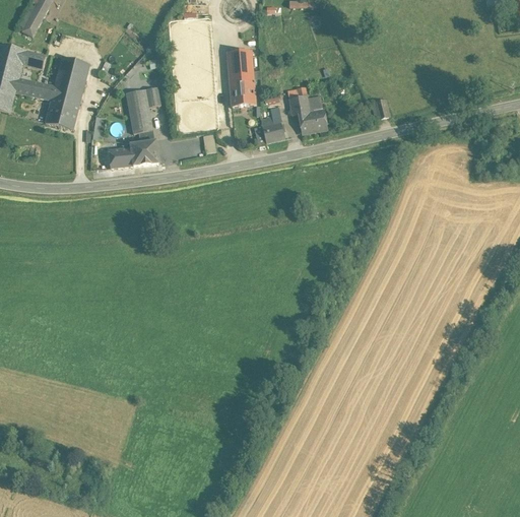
[(30,0),(16,26),(21,29),(27,19),(39,24),(51,0),(30,0)]
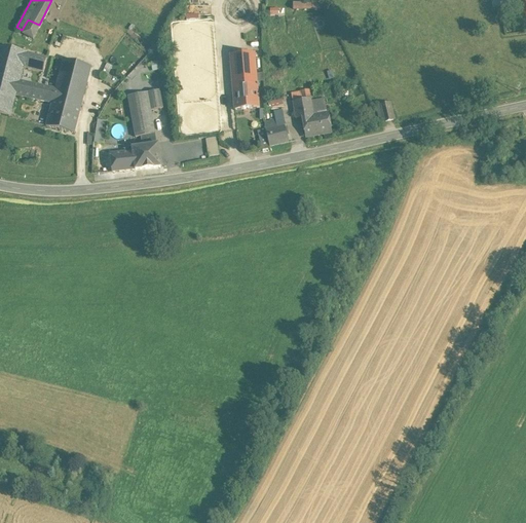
[(39,25),(28,20),(22,30),(33,36),(39,25)]
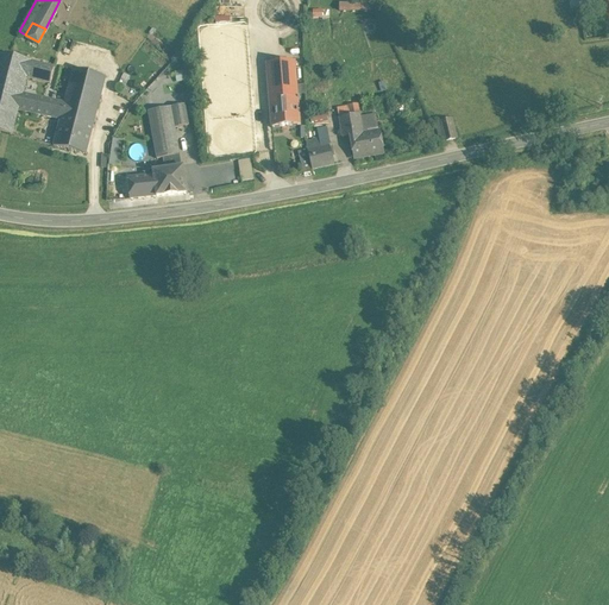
[(55,64),(0,50),(0,68),(26,75),(50,81),(55,64)]
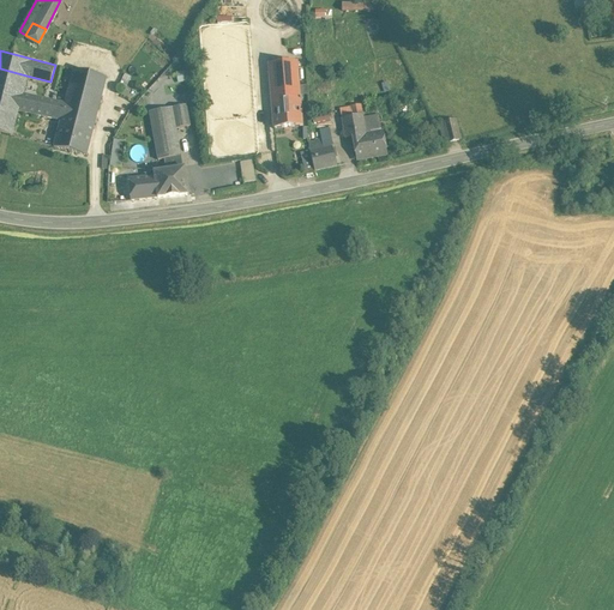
[(298,59),(270,61),(272,100),(300,97),(298,59)]
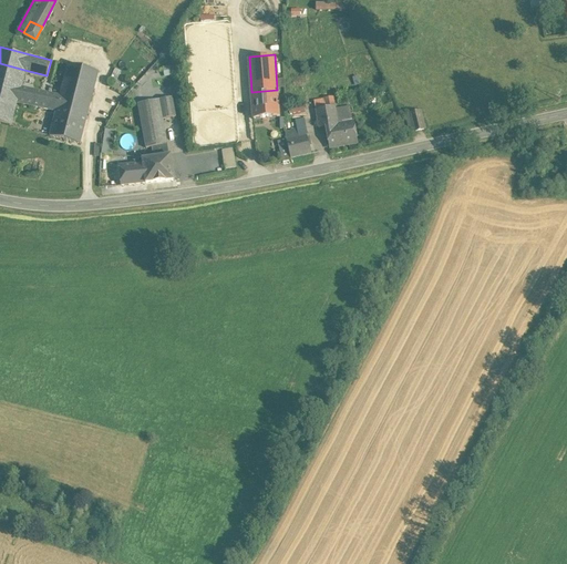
[(99,69),(68,61),(60,93),(57,108),(86,115),(99,69)]
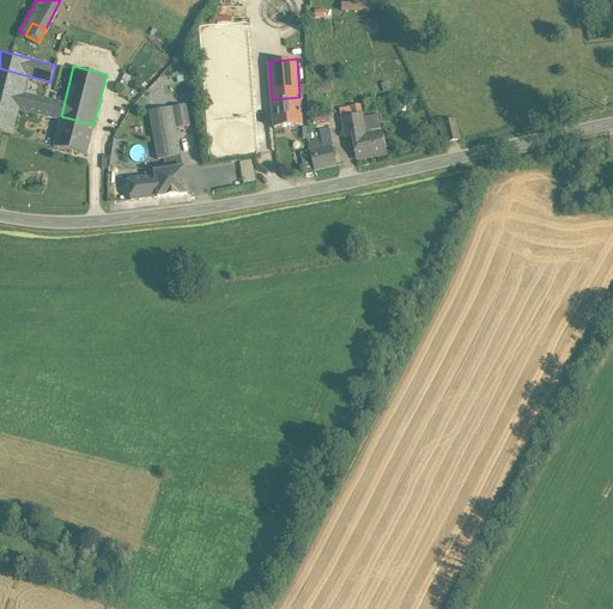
[(26,75),(0,68),(0,129),(12,133),(18,108),(23,91),(26,75)]
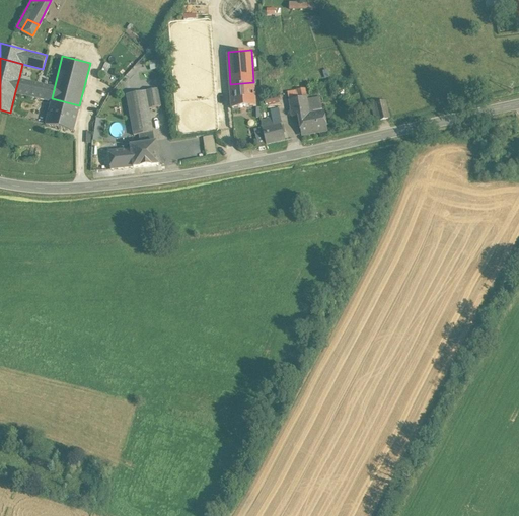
[(55,85),(19,77),(15,91),(52,98),(55,85)]
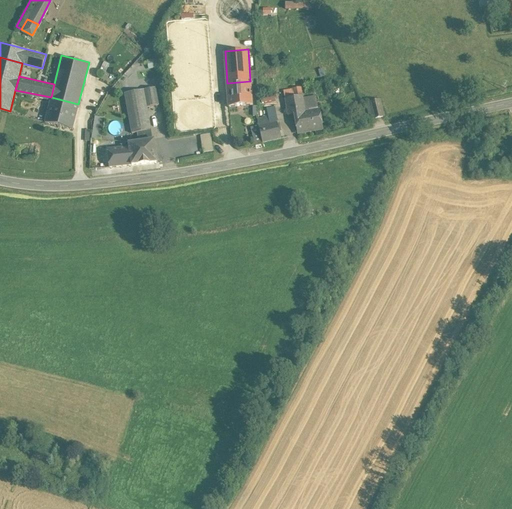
[(250,81),(227,83),(228,103),(252,102),(250,81)]
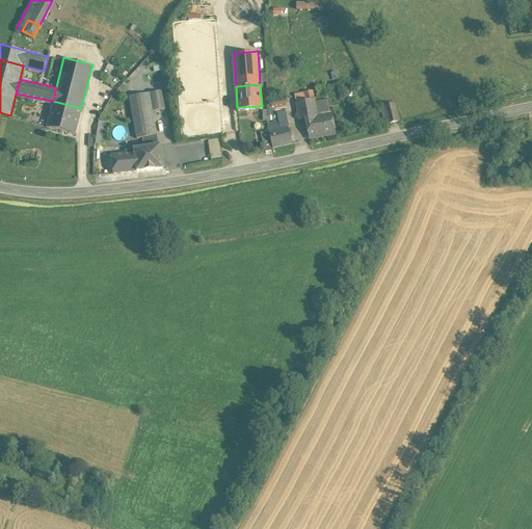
[(161,88),(129,95),(137,136),(157,133),(153,109),(165,107),(161,88)]
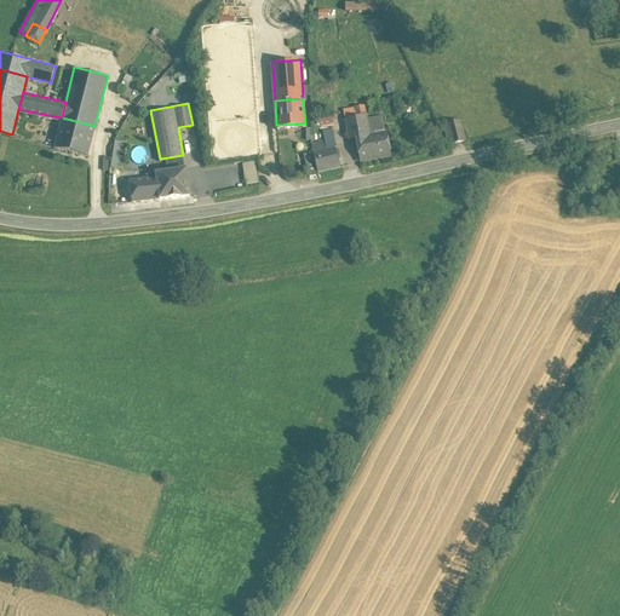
[(365,103),(354,105),(356,115),(366,113),(365,103)]
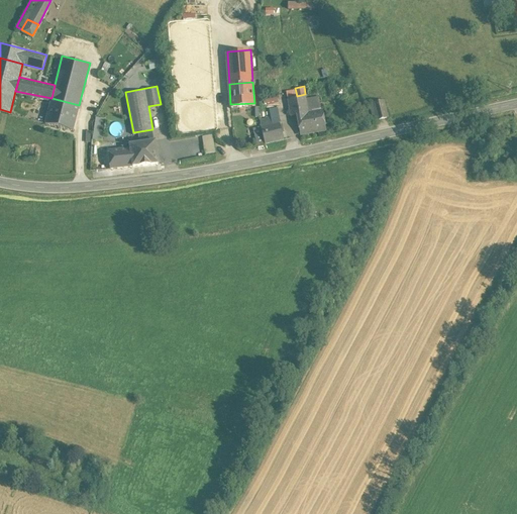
[(297,96),(288,98),(291,115),(297,114),(300,132),(311,130),(308,110),(305,94),(297,96)]
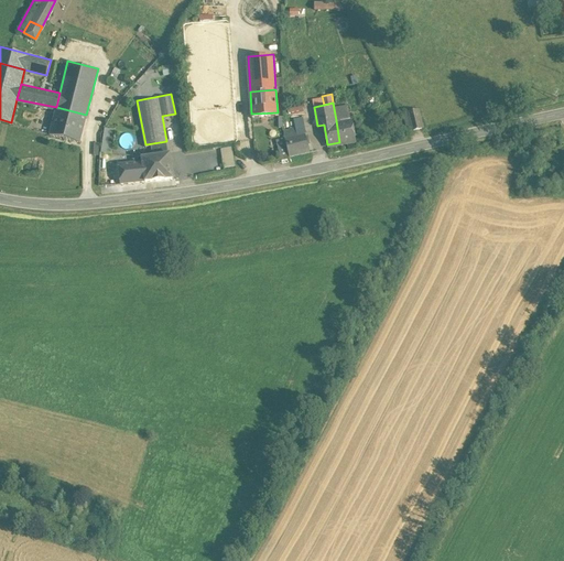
[(86,115),(56,107),(50,132),(79,140),(86,115)]
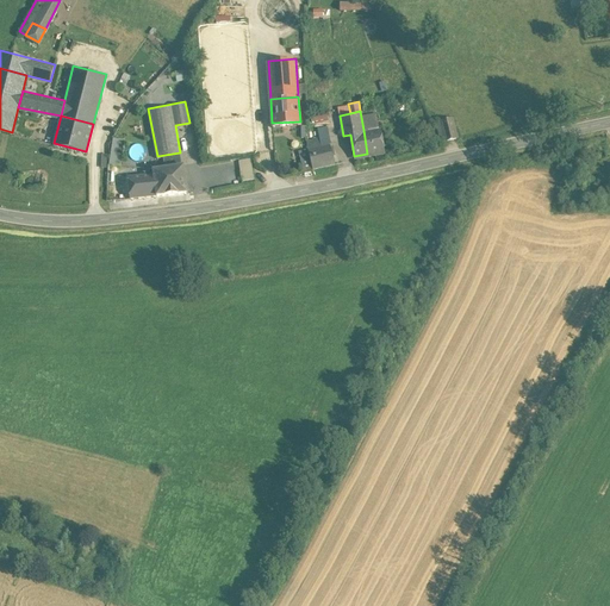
[(452,117),(441,119),(446,138),(456,136),(452,117)]
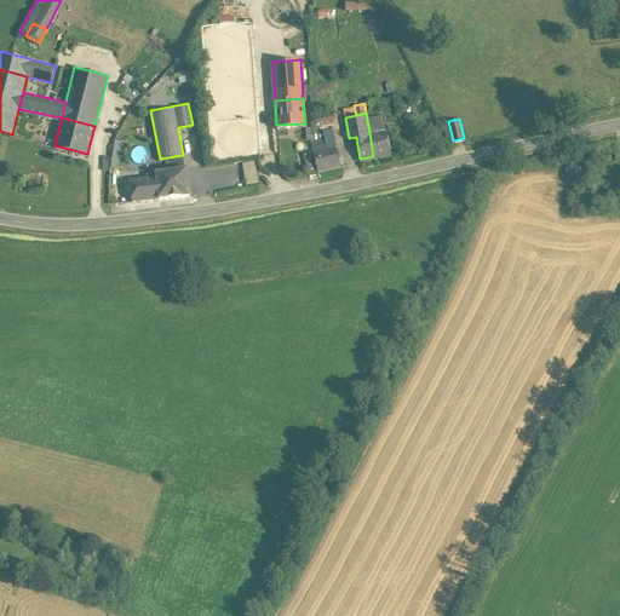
[(388,130),(369,132),(373,156),(391,153),(388,130)]
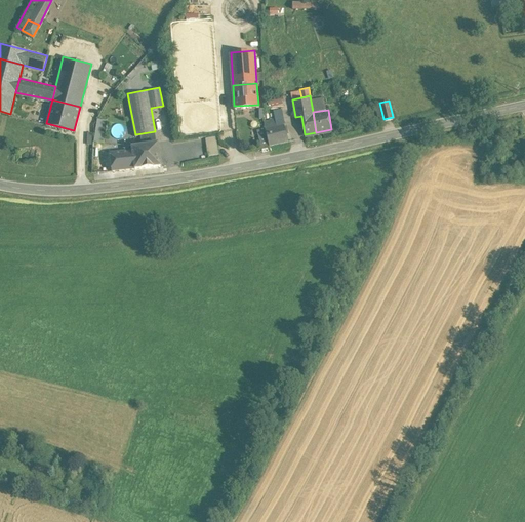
[(107,118),(97,117),(93,139),(104,141),(107,118)]
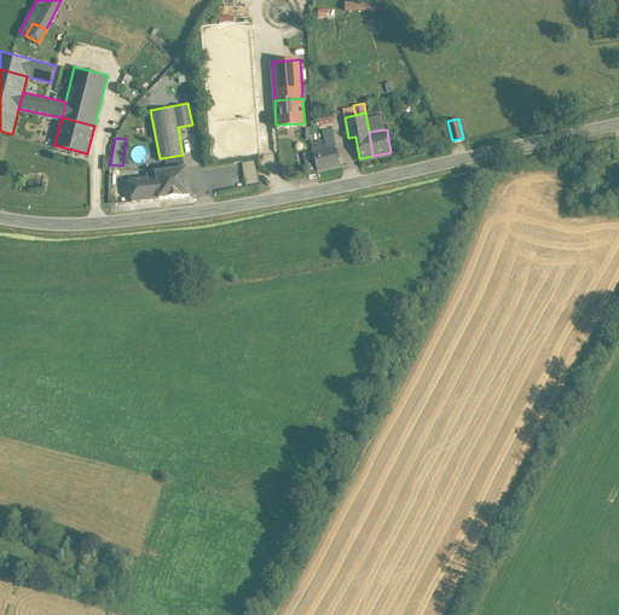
[(324,138),(311,140),(313,150),(325,148),(324,138)]
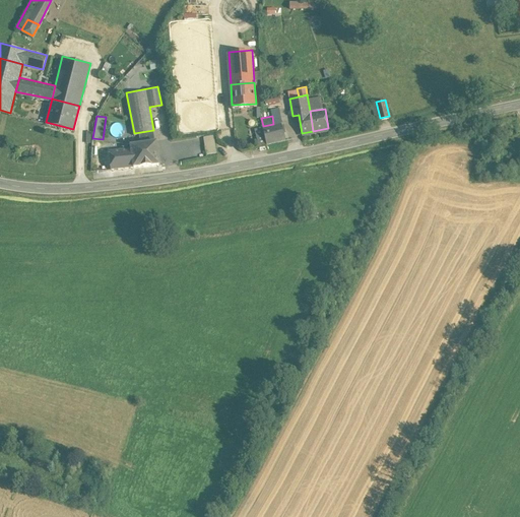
[(273,124),(263,126),(266,142),(285,138),(281,122),(273,124)]
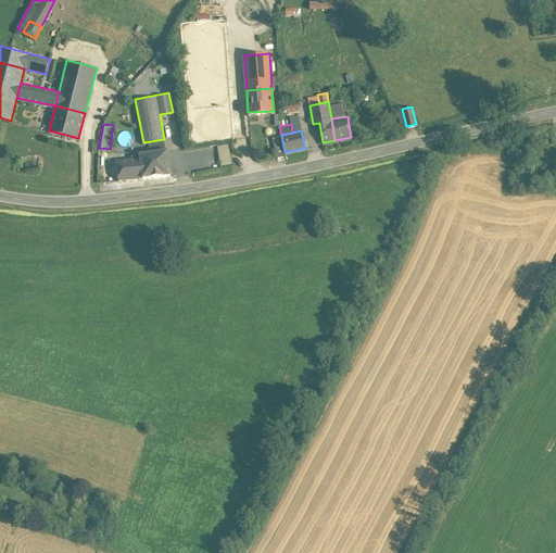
[(143,142),(140,143),(142,153),(140,154),(142,177),(171,174),(167,150),(166,150),(164,139),(143,142)]
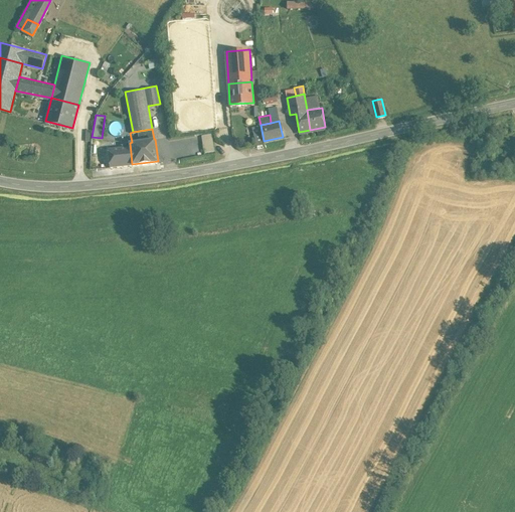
[(204,150),(214,149),(212,132),(202,133),(204,150)]
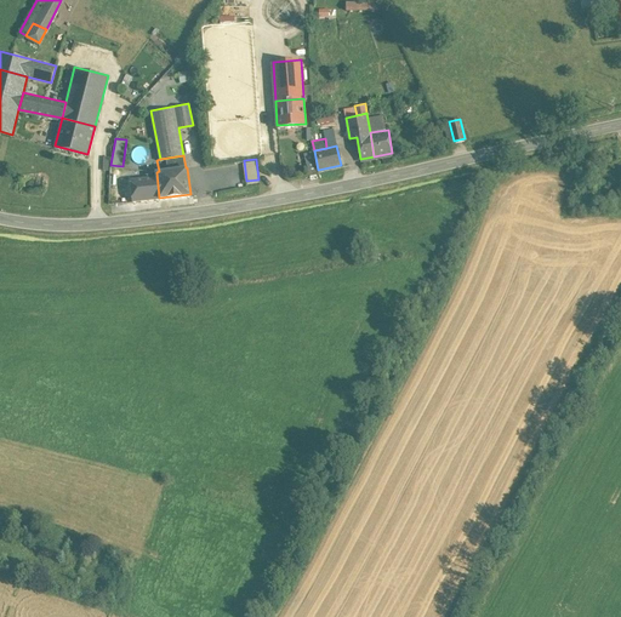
[(157,170),(131,171),(129,173),(132,200),(159,198),(157,172),(157,170)]
